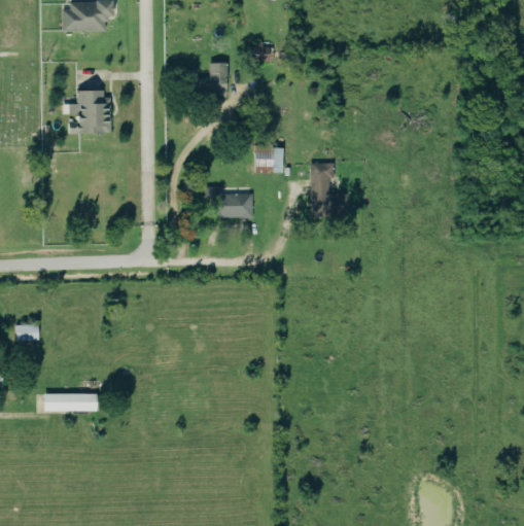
[(107,32),(107,18),(113,18),(112,2),(70,3),(70,11),(63,11),(63,33),(107,32)]
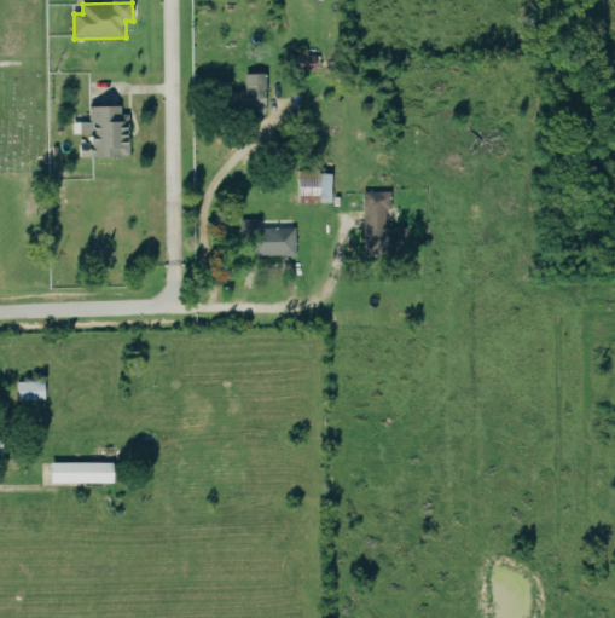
[(323,74),(323,57),(309,56),(309,73),(323,74)]
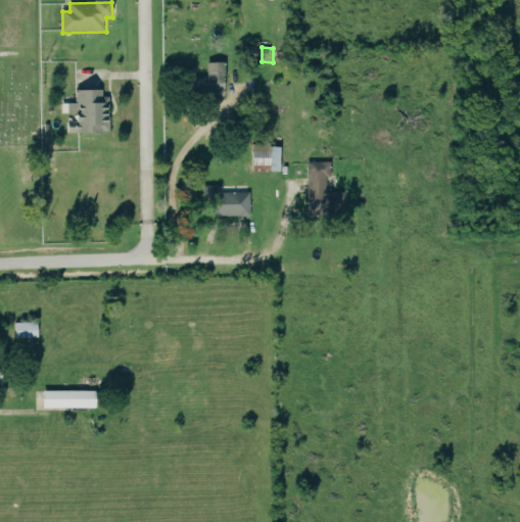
[(208,64),(208,80),(191,80),(191,98),(226,98),(226,64),(208,64)]
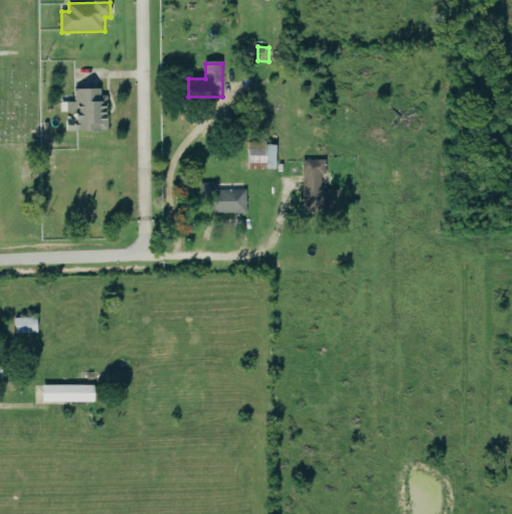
[(108,97),(102,97),(102,91),(75,91),(75,103),(63,104),(63,113),(68,113),(69,132),(109,131),(108,97)]
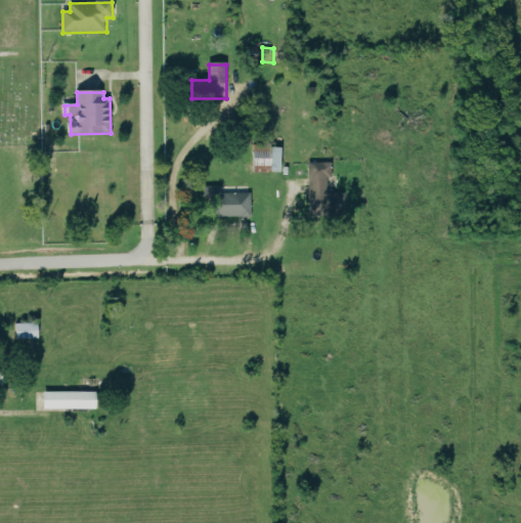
[(280,173),(281,146),(256,146),(255,172),(280,173)]
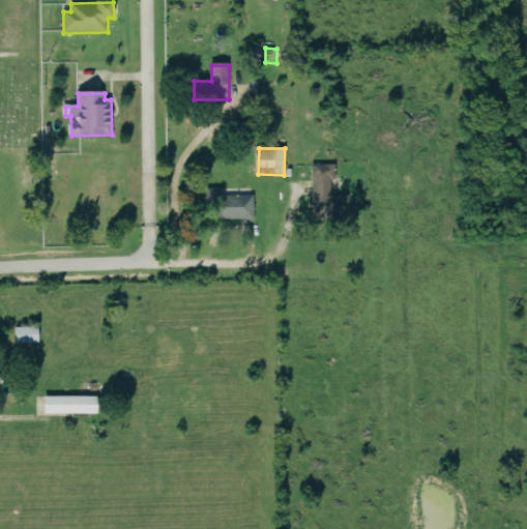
[(316,166),(316,214),(350,214),(350,196),(331,196),(331,181),(337,181),(337,166),(316,166)]
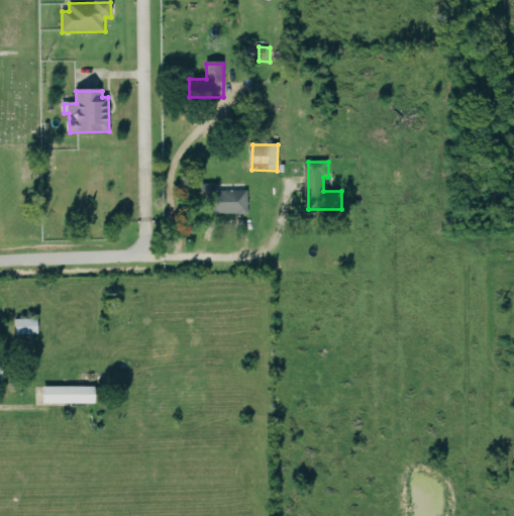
[(248,191),(220,192),(219,185),(211,185),(212,216),(249,214),(248,191)]
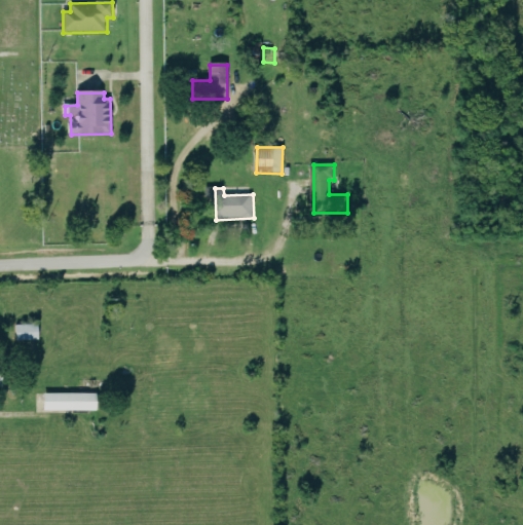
[(38,324),(15,325),(16,341),(38,340),(38,324)]
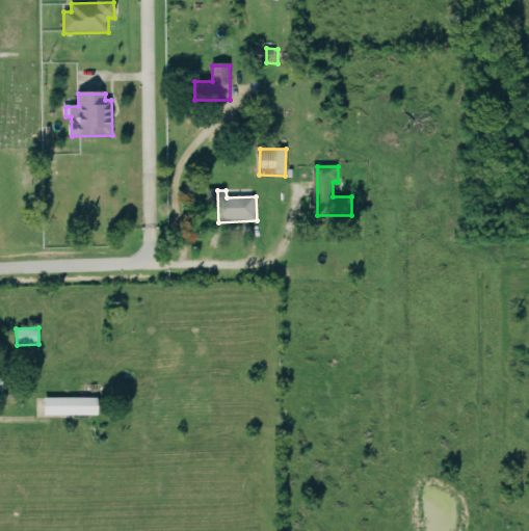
[(46,397),(46,414),(99,414),(100,397),(46,397)]
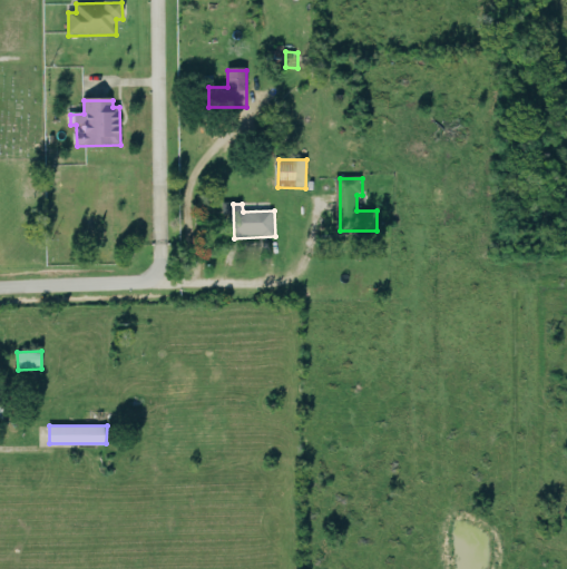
All buildings are outlined.
